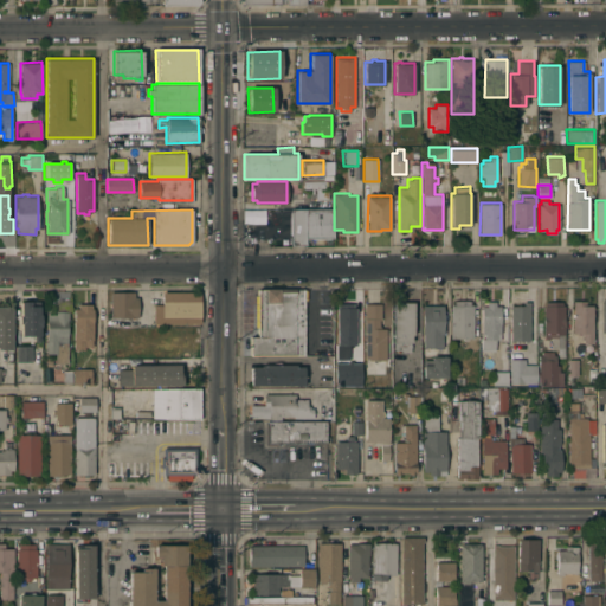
[(291,210),(333,210),(333,237),(304,237),(304,244),(291,244),(291,210)]
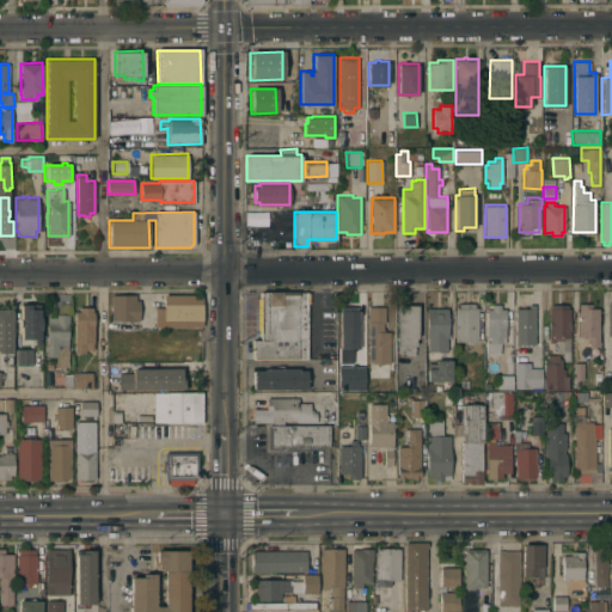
[(255,232),(256,244),(270,242),(268,230),(255,232)]
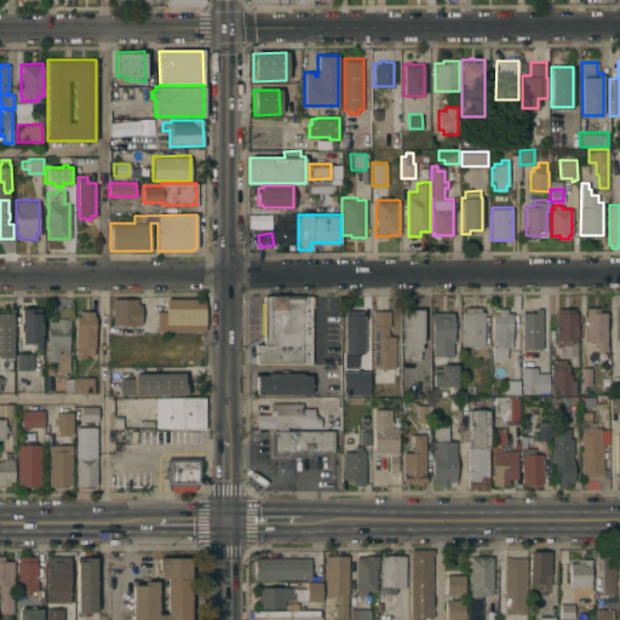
[(311,349),(315,349),(315,356),(311,356),(311,362),(256,362),(256,344),(263,344),(264,316),(260,316),(260,296),(264,296),(264,294),(311,294),(311,297),(311,349)]
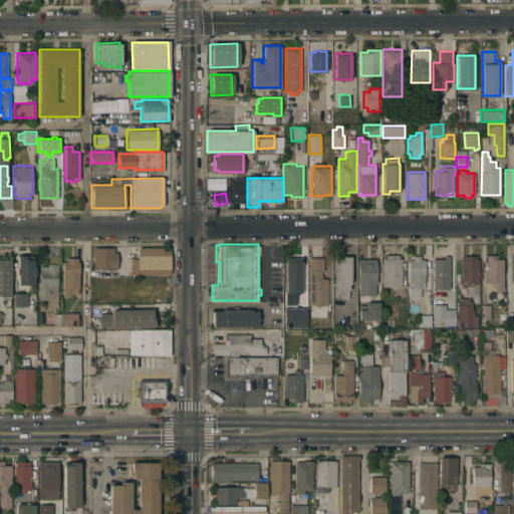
[(93,246),(113,247),(113,251),(116,251),(116,269),(93,269),(93,246)]
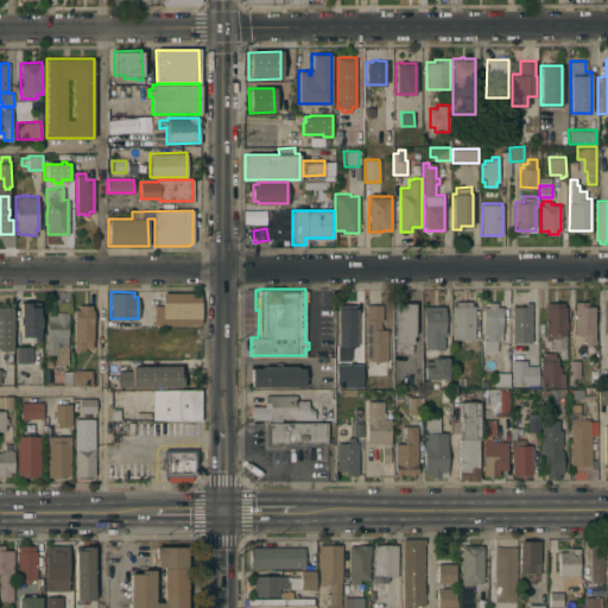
[(154,324),(153,305),(163,305),(163,292),(200,292),(200,324),(154,324)]
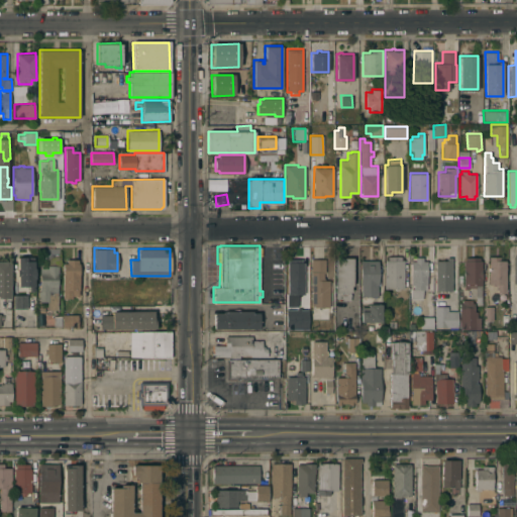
[(17,256),(33,255),(33,268),(34,268),(35,278),(34,278),(34,291),(29,291),(29,286),(18,286),(17,275),(16,275),(16,269),(17,269),(17,256)]
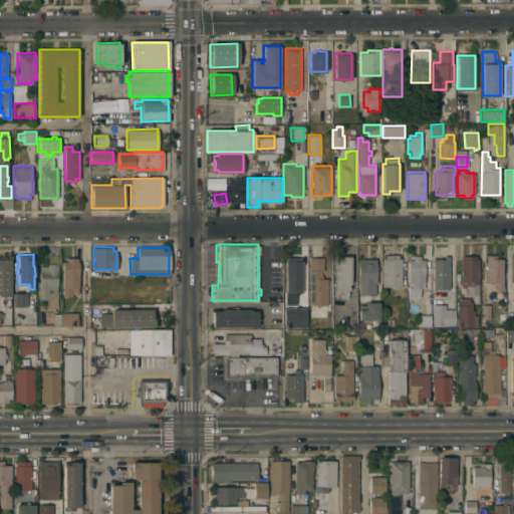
[(382,258),(384,258),(384,254),(399,254),(399,258),(401,258),(401,286),(397,286),(397,288),(392,288),(392,286),(382,286),(382,258)]
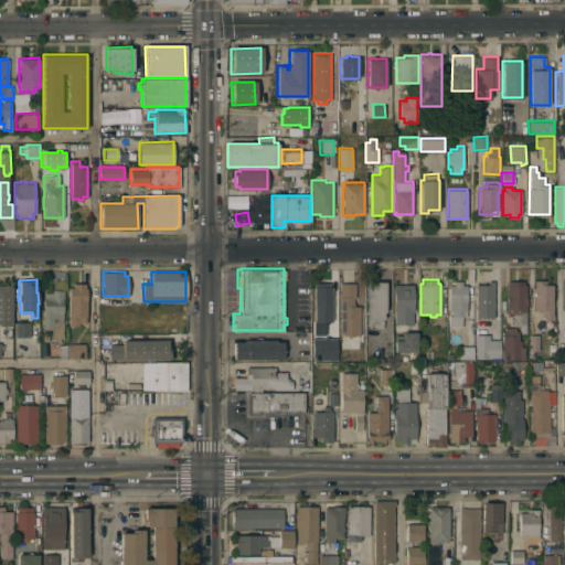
[(543,319),(543,311),(541,311),(541,310),(534,310),(534,279),(546,279),(546,284),(553,284),(553,319),(543,319)]
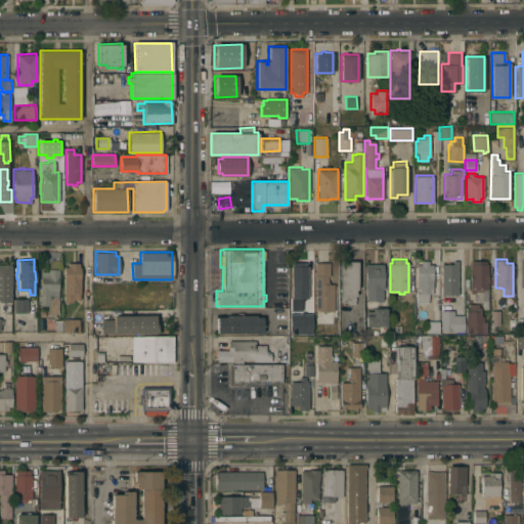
[(428,293),(428,303),(417,303),(417,292),(419,292),(419,288),(416,288),(417,264),(421,264),(421,260),(428,260),(428,264),(432,264),(432,293),(428,293)]
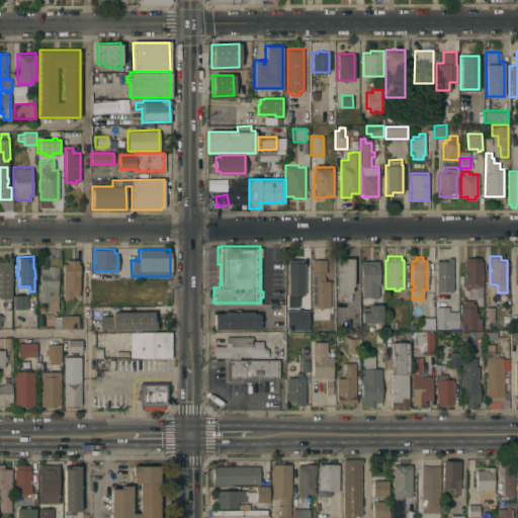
[(436,260),(447,260),(447,257),(452,257),(452,291),(436,291),(436,260)]
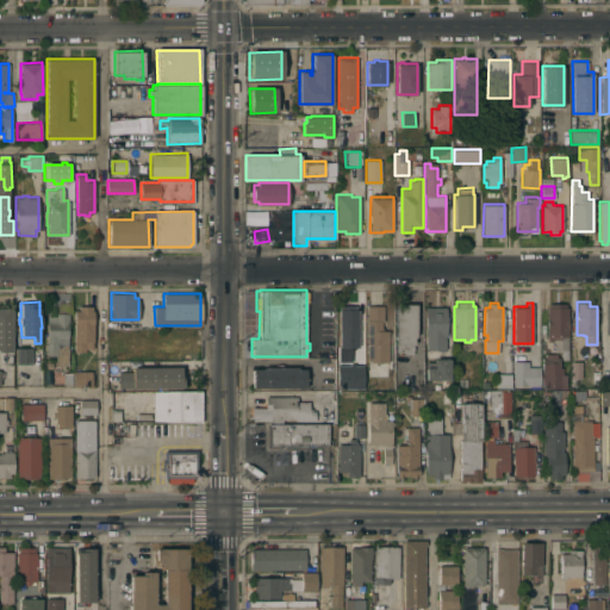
[(561,359),(561,352),(554,352),(554,338),(547,338),(548,334),(547,334),(547,306),(549,306),(549,303),(566,303),(566,306),(568,306),(568,359),(561,359)]
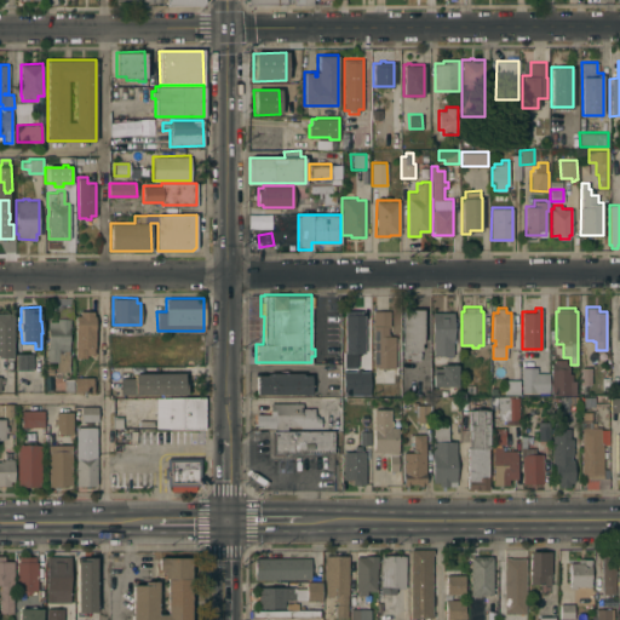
[(345,310),(361,309),(361,314),(363,314),(365,340),(360,340),(360,348),(345,348),(345,310)]
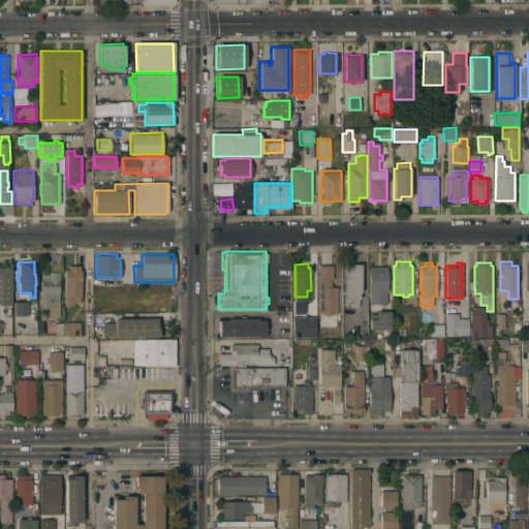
[(344,305),(343,263),(361,263),(361,291),(359,291),(359,299),(358,299),(358,300),(360,300),(360,303),(359,303),(359,307),(351,307),(351,305),(344,305)]
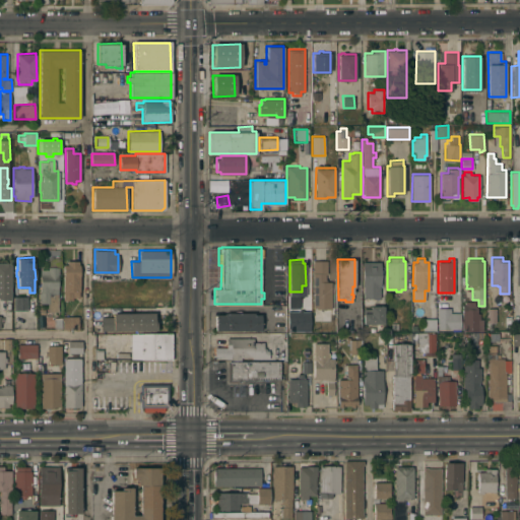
[(63,264),(67,264),(67,260),(78,260),(78,264),(79,264),(79,298),(72,297),(72,300),(63,300),(63,264)]
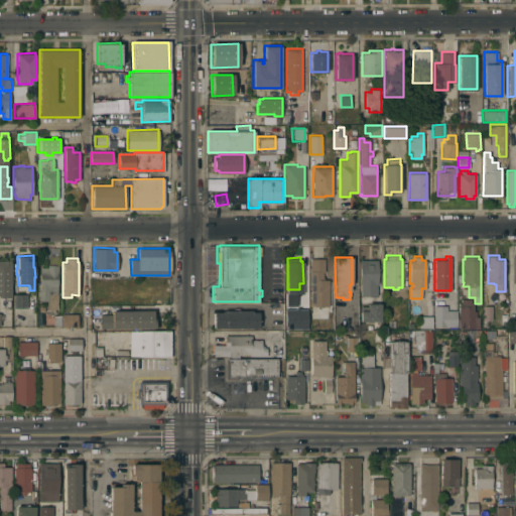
[(311,258),(325,258),(325,272),(323,272),(323,279),(329,279),(329,306),(310,305),(311,258)]
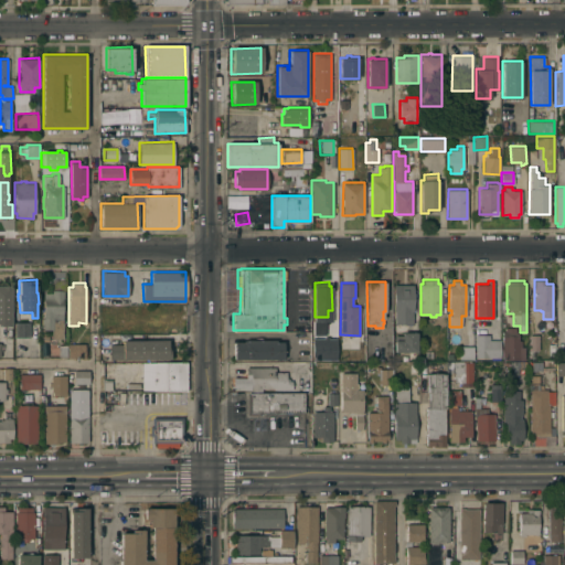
[(0,284),(10,284),(11,327),(2,327),(2,326),(0,326),(0,284)]
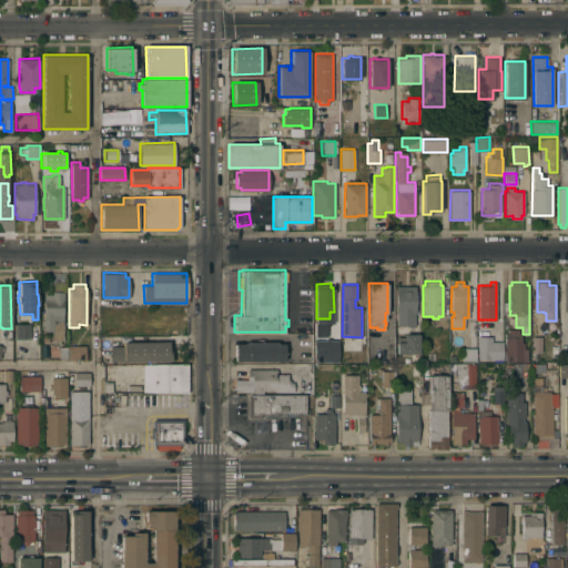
[(395,286),(415,285),(416,312),(414,312),(415,325),(396,325),(395,286)]
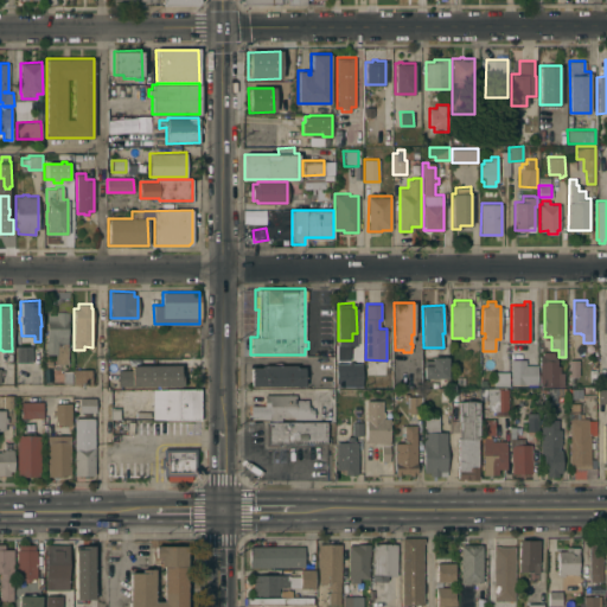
[(55,364),(56,353),(46,353),(46,347),(44,347),(44,340),(46,340),(46,313),(56,314),(56,311),(69,311),(68,364),(55,364)]
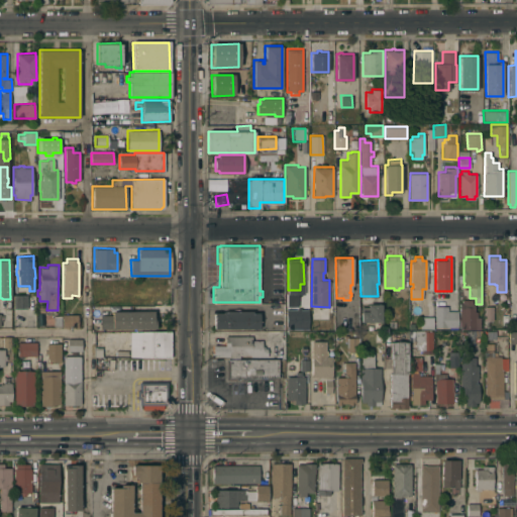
[(14,296),(26,296),(26,309),(14,309),(14,296)]
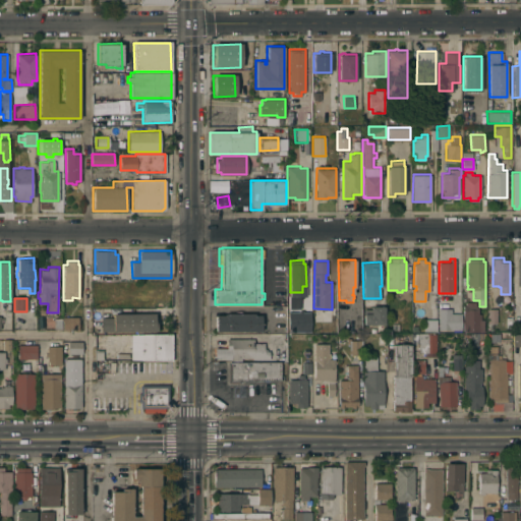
[(463,304),(465,304),(465,301),(475,301),(475,304),(477,304),(477,313),(480,313),(480,320),(483,320),(483,331),(463,331),(463,304)]
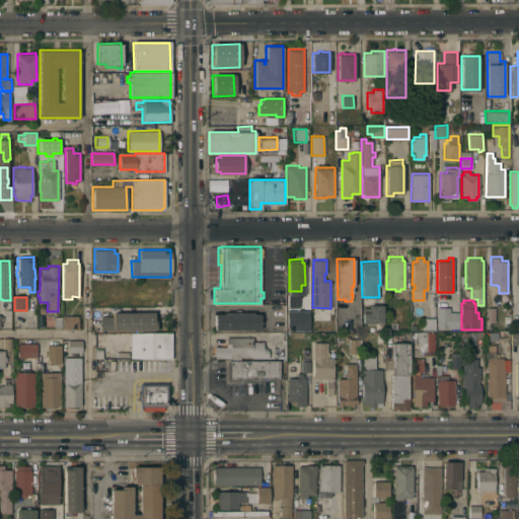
[(382,305),(382,322),(362,323),(362,314),(369,313),(369,306),(382,305)]
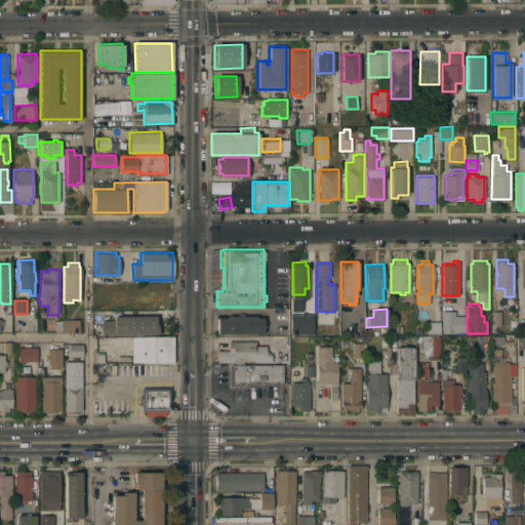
[(442,310),(454,310),(454,315),(465,315),(465,331),(442,331),(442,310)]
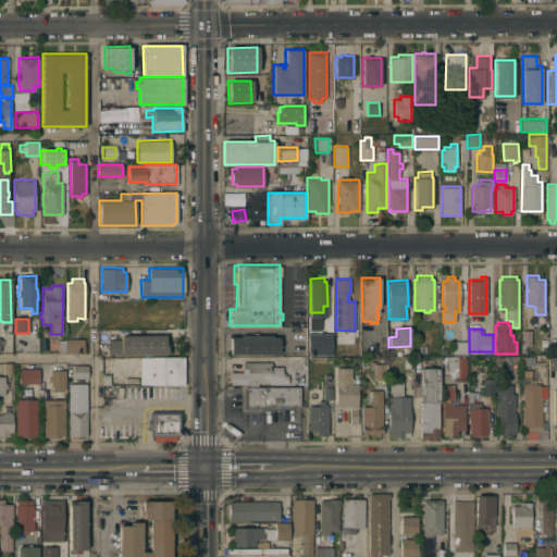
[(310,354),(310,346),(314,346),(314,333),(319,333),(319,330),(327,330),(327,333),(332,333),(332,354),(310,354)]
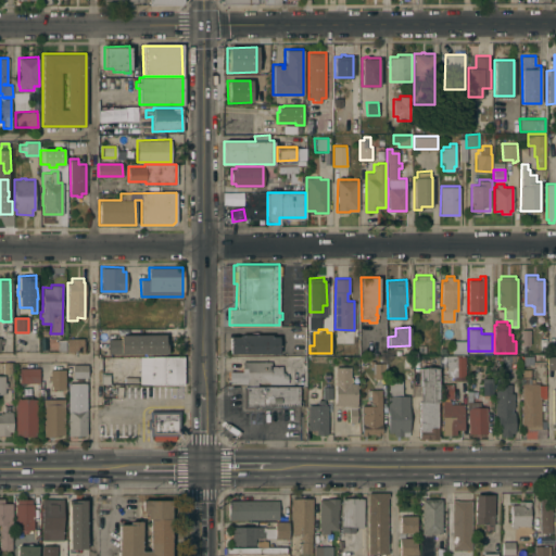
[(521,329),(530,329),(530,344),(521,344),(521,329)]
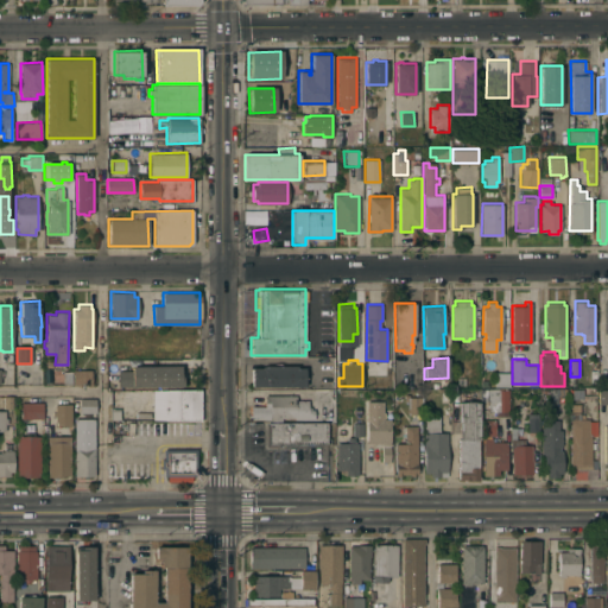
[(252,386),(252,367),(263,367),(263,365),(297,365),(297,367),(305,367),(304,386),(252,386)]
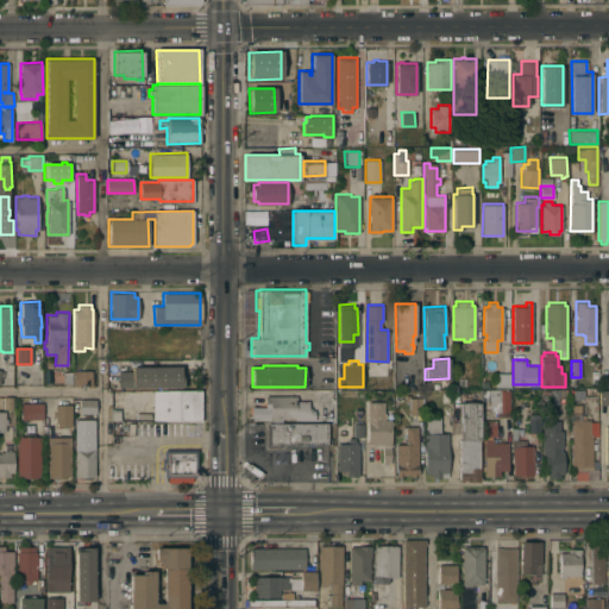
[(131,387),(118,387),(118,371),(131,371),(131,368),(182,368),(182,387),(131,387)]
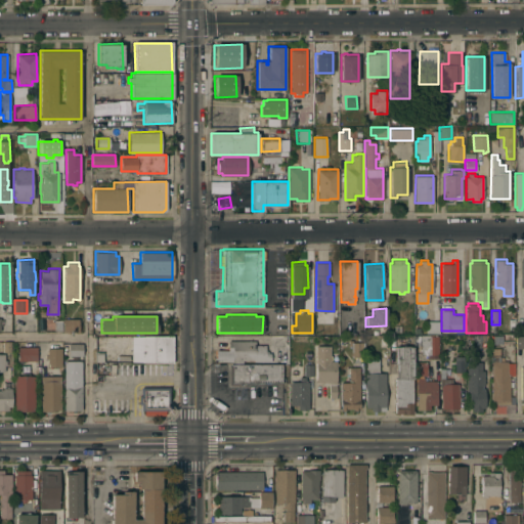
[(62,331),(62,318),(79,318),(79,331),(62,331)]
